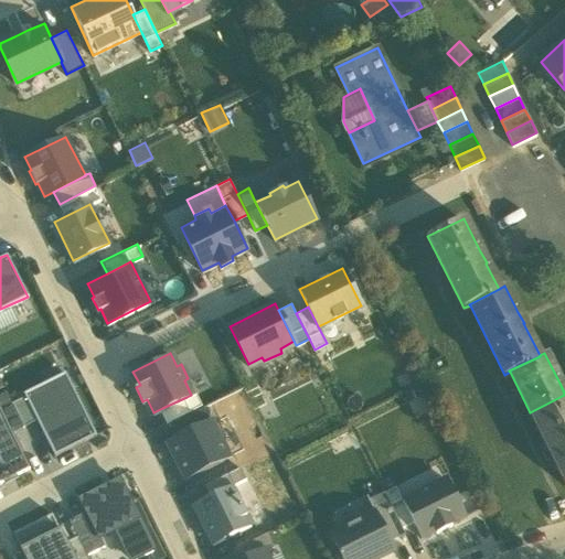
[(65,369),(23,390),(24,394),(36,417),(54,453),(96,432),(65,369)]
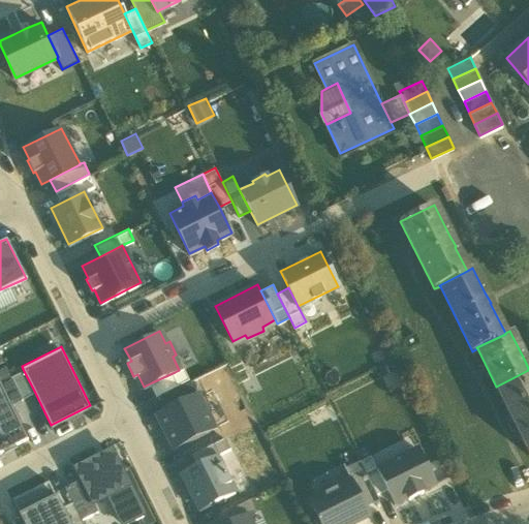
[(5,364),(0,366),(0,380),(11,403),(22,397),(10,375),(5,364)]
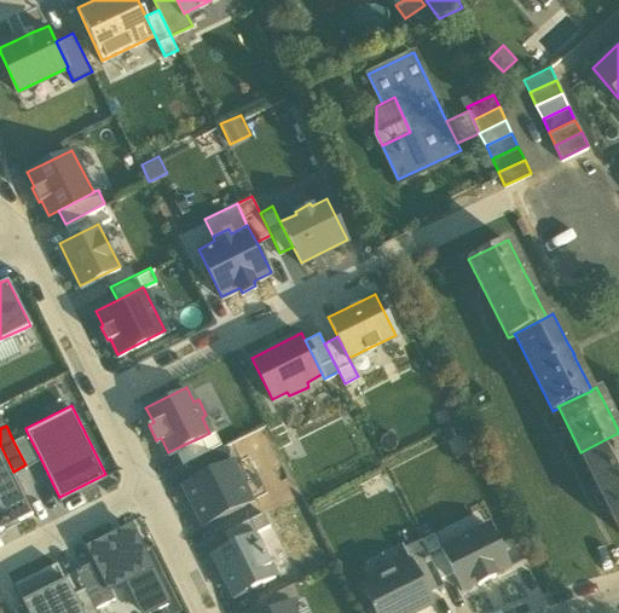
[(27,432),(12,439),(25,464),(40,457),(27,432)]
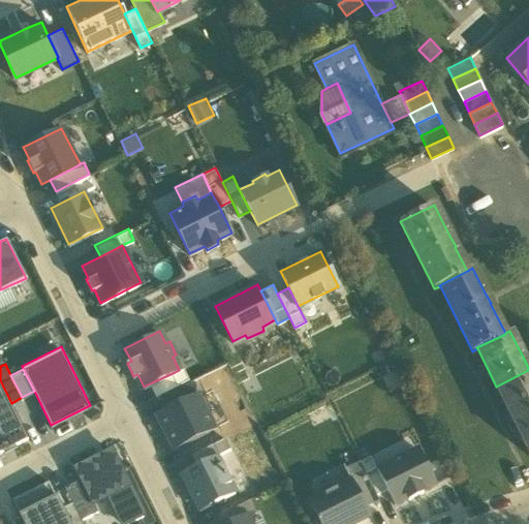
[(528,370),(496,387),(528,453),(528,370)]
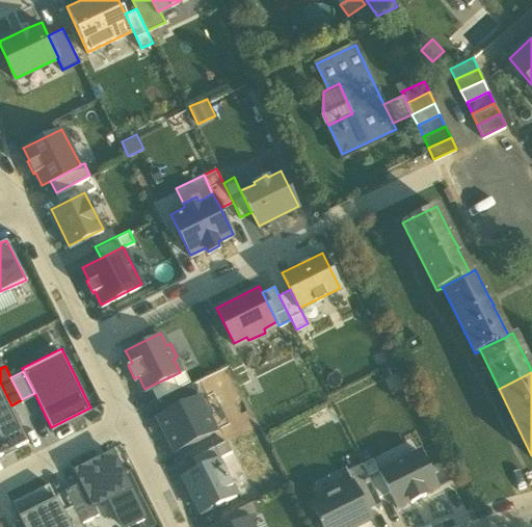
[(176,374),(153,385),(158,396),(181,386),(176,374)]
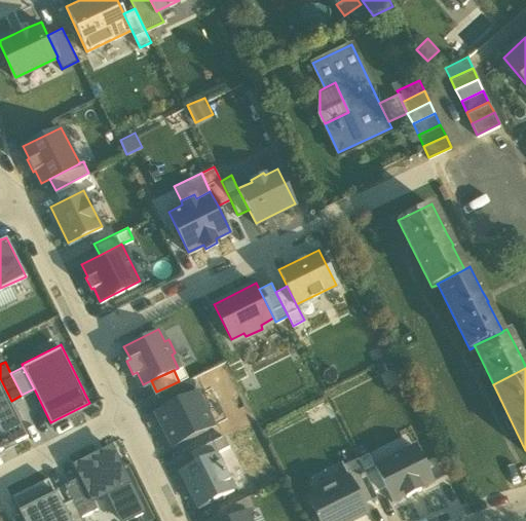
[(157,393),(163,406),(196,389),(189,377),(157,393)]
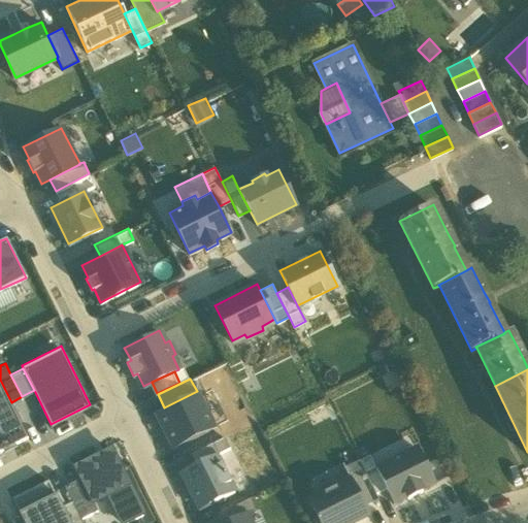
[(0,380),(0,449),(28,435),(11,402),(0,380)]
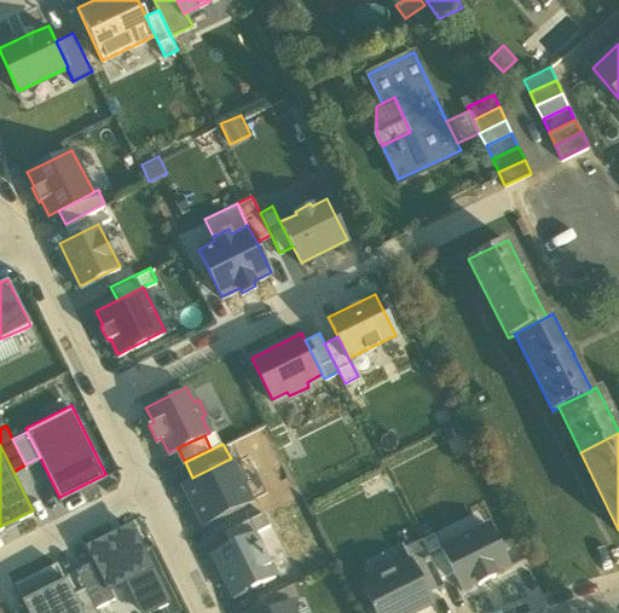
[(192,478),(181,483),(202,524),(252,499),(231,458),(192,478)]
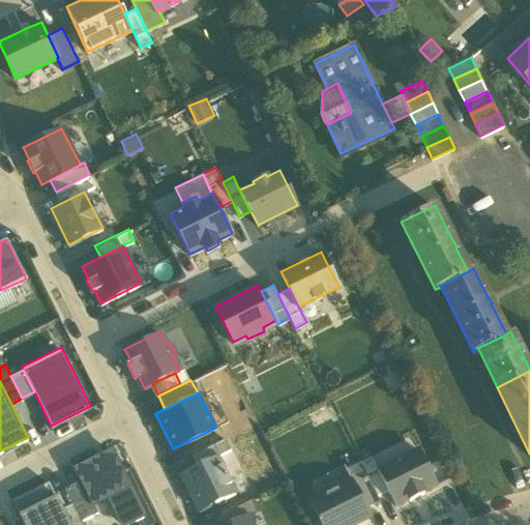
[(192,454),(197,465),(217,455),(231,448),(225,437),(192,454)]
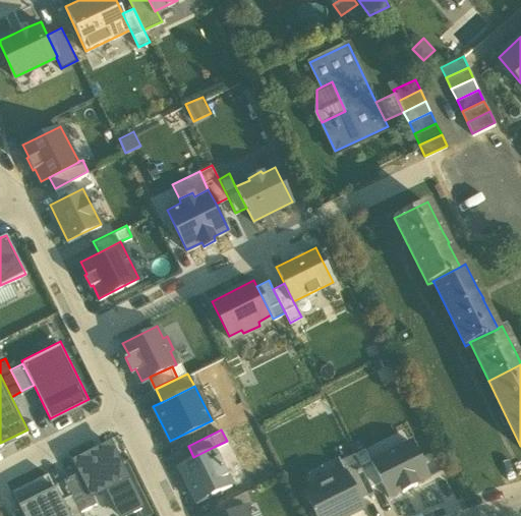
[(415,480),(428,474),(411,440),(371,459),(382,479),(389,494),(401,488),(402,490),(416,482),(415,480)]
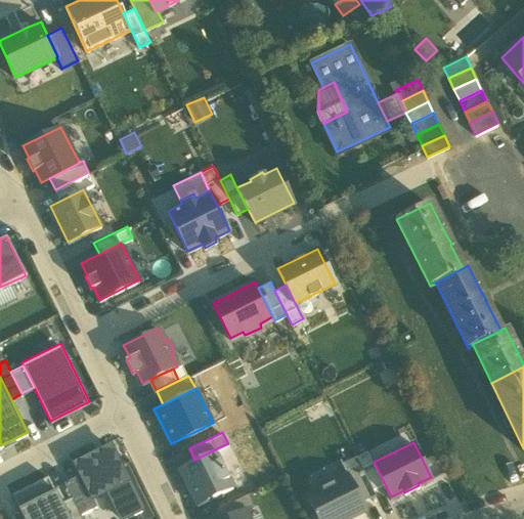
[(75,461),(80,471),(92,495),(106,488),(121,517),(142,507),(111,443),(75,461)]
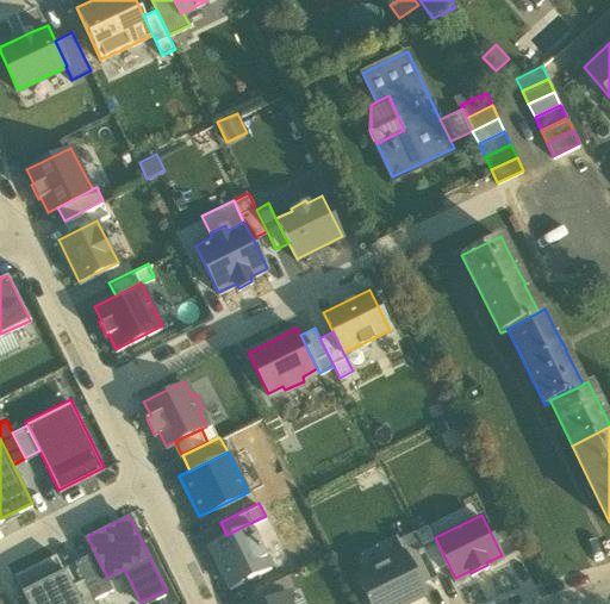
[(226,535),(209,543),(230,586),(271,566),(250,523),(226,535)]
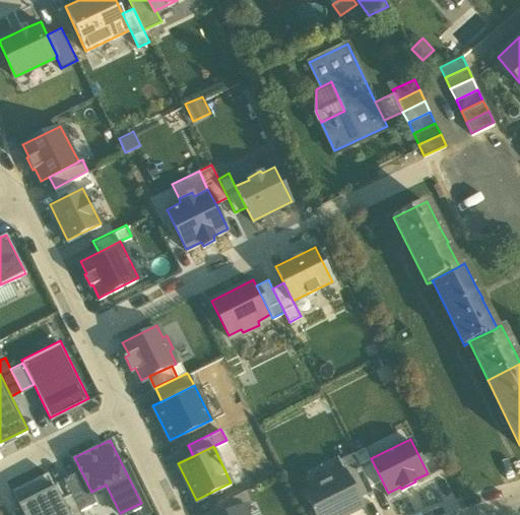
[(370,484),(381,478),(371,458),(365,446),(353,451),(354,454),(370,484)]
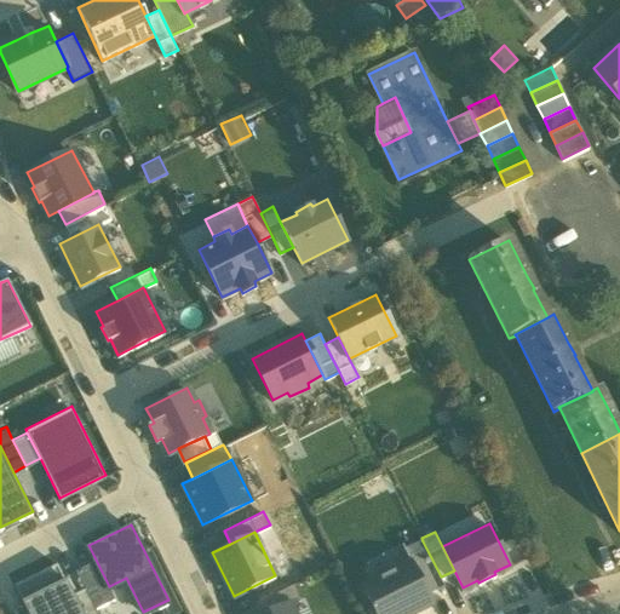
[(423,541),(406,550),(411,561),(425,589),(442,580),(441,577),(423,541)]
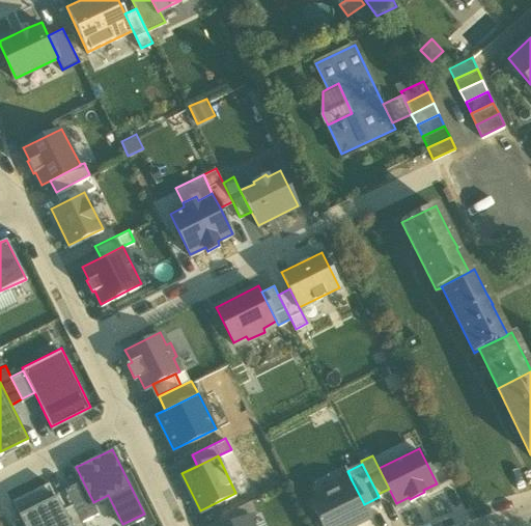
[(312,476),(322,495),(345,483),(336,465),(312,476)]
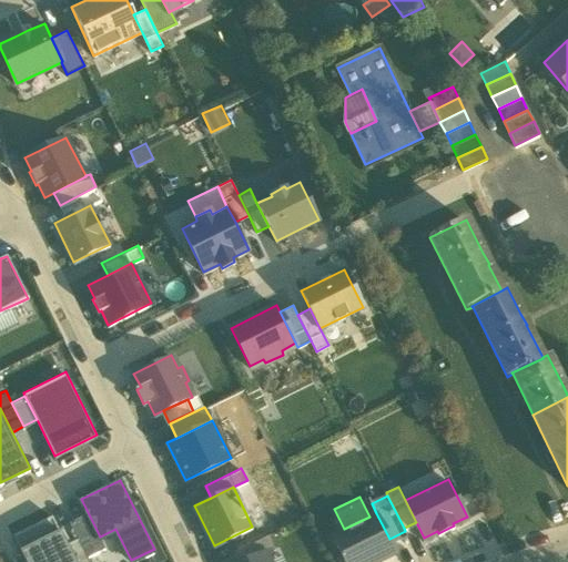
[(104,545),(100,537),(87,510),(69,518),(79,537),(87,554),(104,545)]
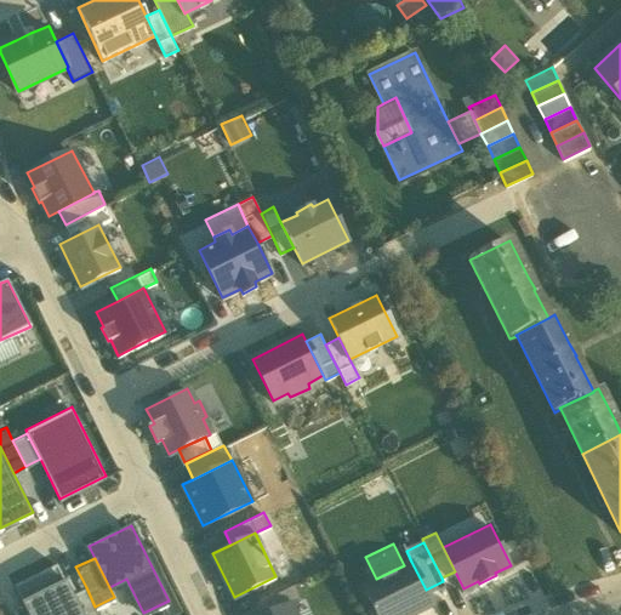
[(83,614),(73,593),(57,562),(13,584),(29,614),(83,614)]
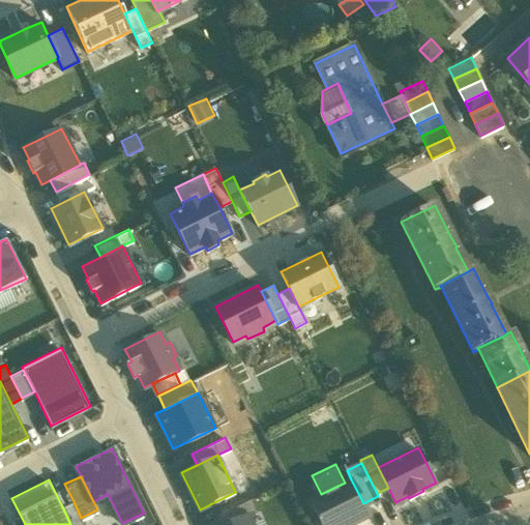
[(321,494),(311,499),(323,524),(346,524),(369,514),(363,503),(351,479),(345,483),(321,494)]
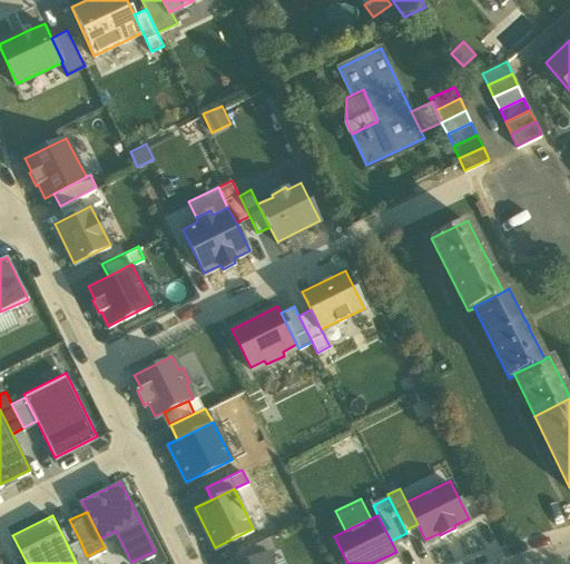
[(234,553),(238,563),(241,563),(265,552),(275,547),(269,535),(234,553)]
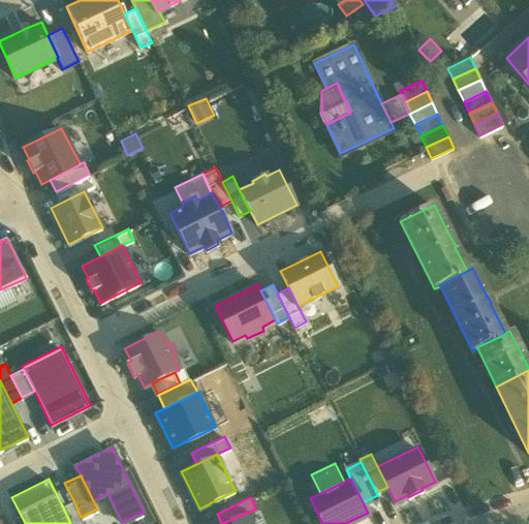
[(85,523),(81,517),(73,500),(62,505),(70,523),(85,523)]
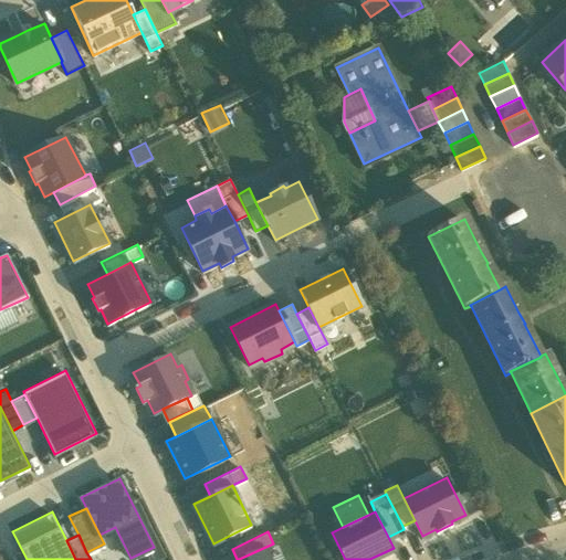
[(287,559),(279,541),(273,543),(263,548),(269,559),(287,559)]
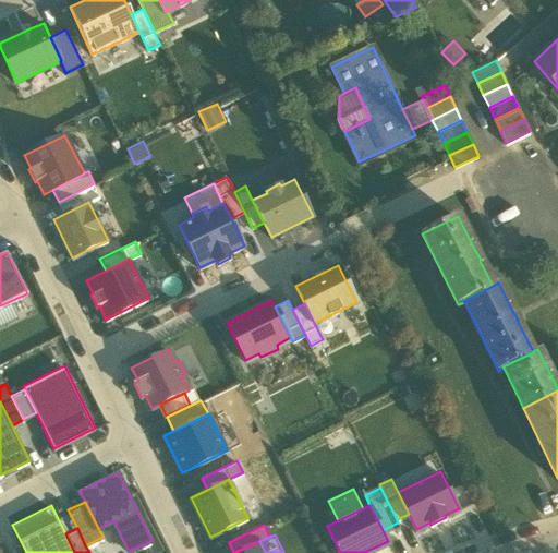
[(235,552),(265,552),(259,541),(235,552)]
